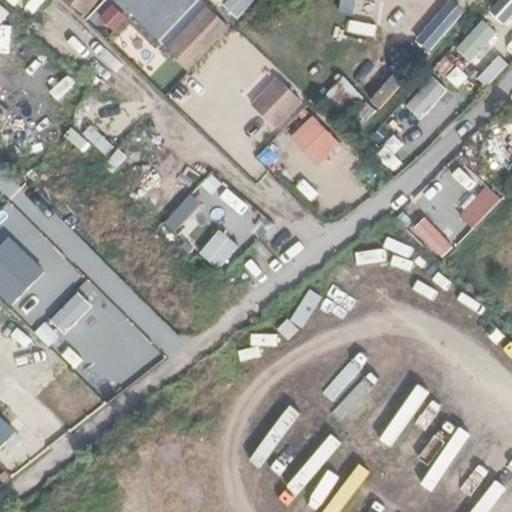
[(28,16),(39,0),(12,0),(10,4),(28,16)]
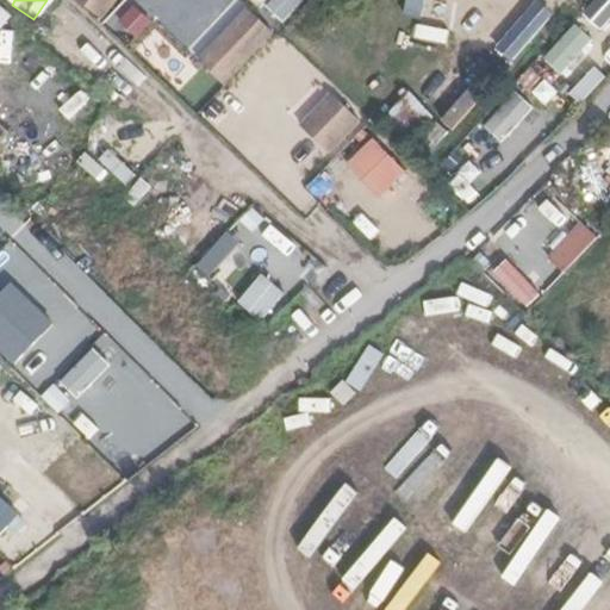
[(122,0),(67,0),(101,29),(122,0)]
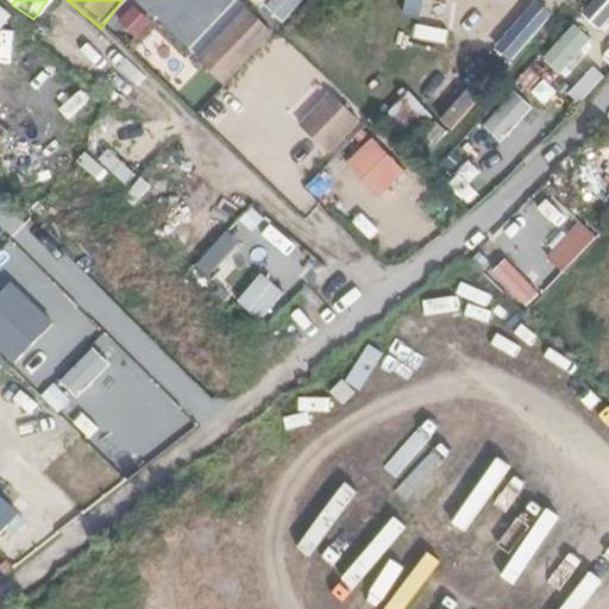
[(408,0),(408,16),(425,18),(426,0),(408,0)]
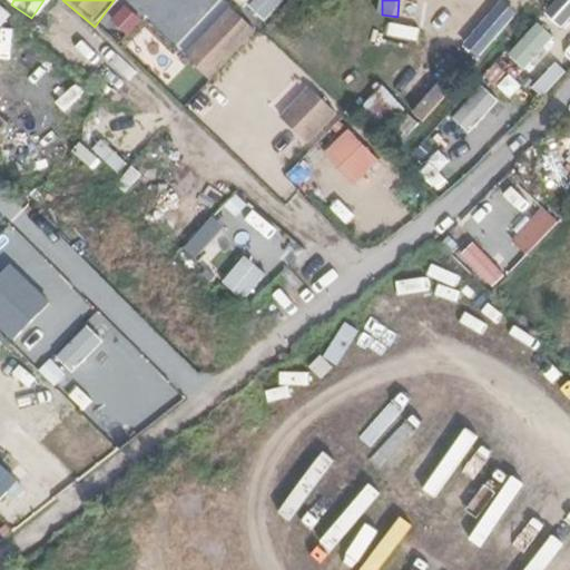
[(516,13),(500,0),(462,45),(478,58),(516,13)]
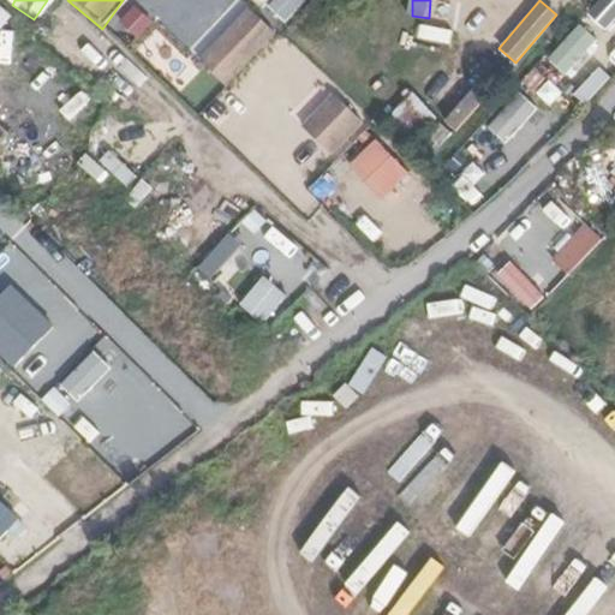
[(614,0),(602,0),(591,13),(610,29),(614,23),(614,0)]
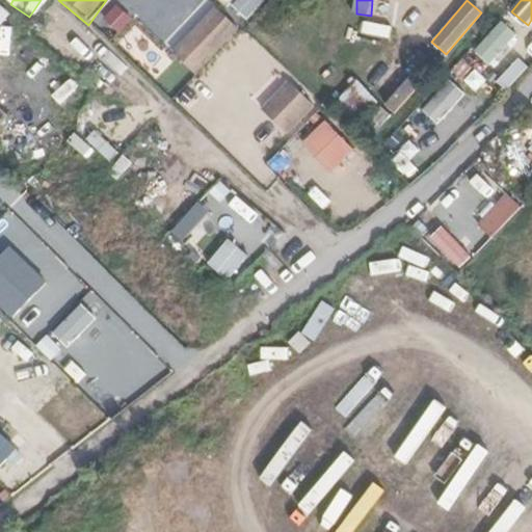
[(245,31),(210,2),(164,53),(192,80),(245,31)]
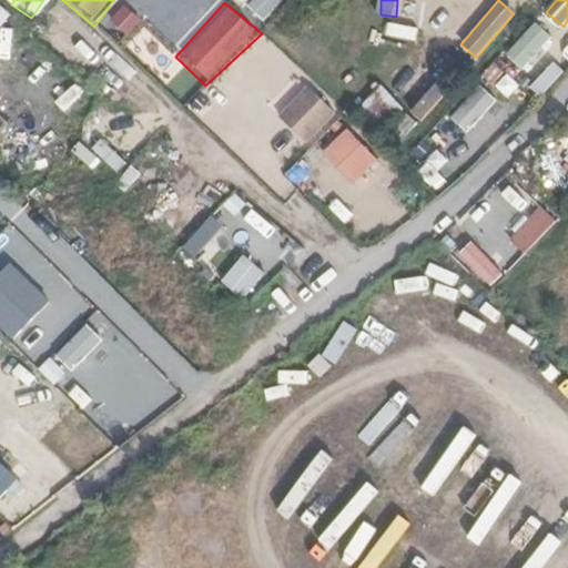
[(0,3),(0,28),(0,29),(12,14),(0,3)]
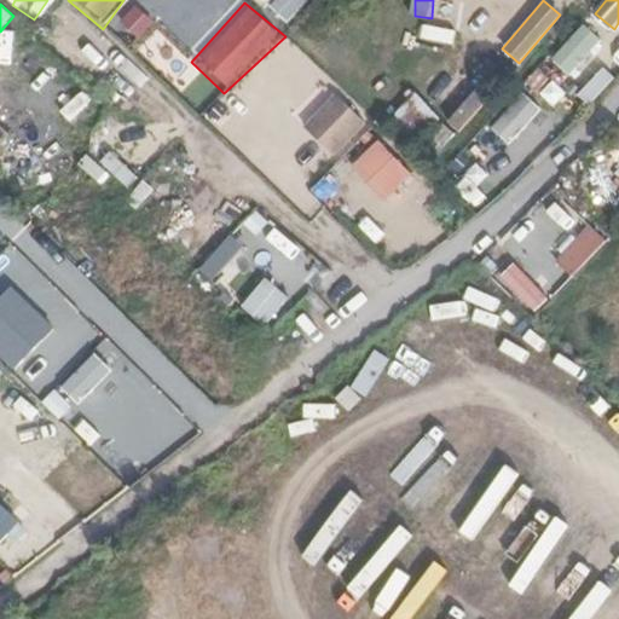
[(120,24),(142,41),(156,21),(134,4),(120,24)]
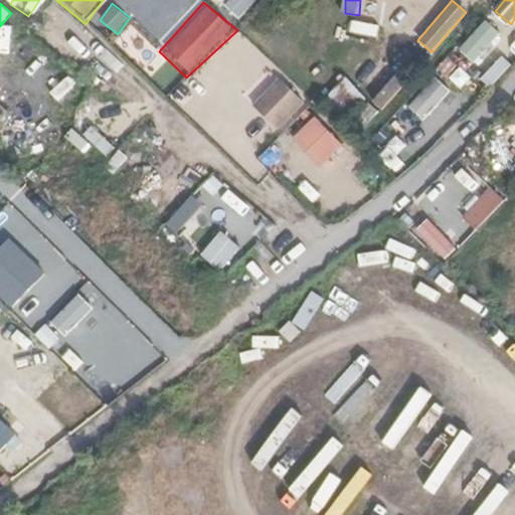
[(69,64),(83,48),(51,19),(37,35),(69,64)]
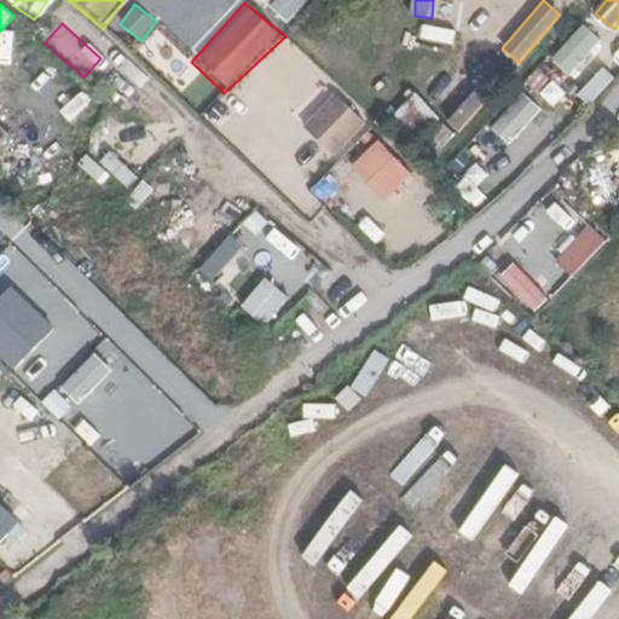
[(586,23),(553,58),(570,75),(603,39),(586,23)]
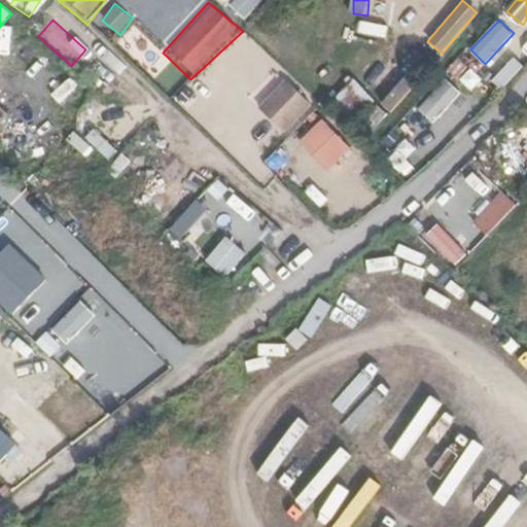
[(385,38),(388,27),(362,21),(359,32),(385,38)]
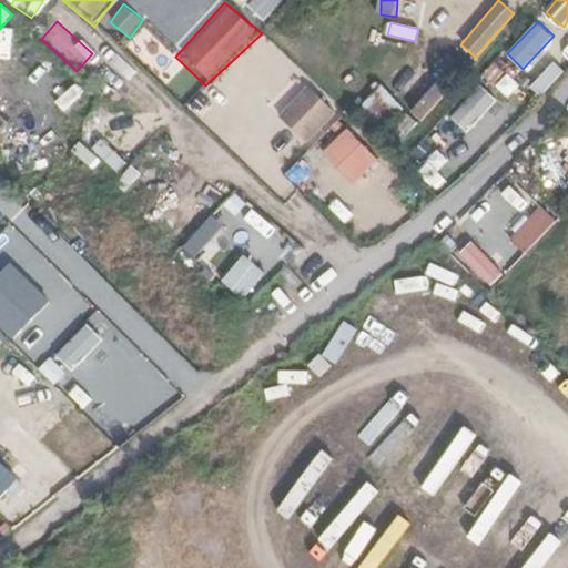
[(127,44),(168,82),(183,66),(142,28),(127,44)]
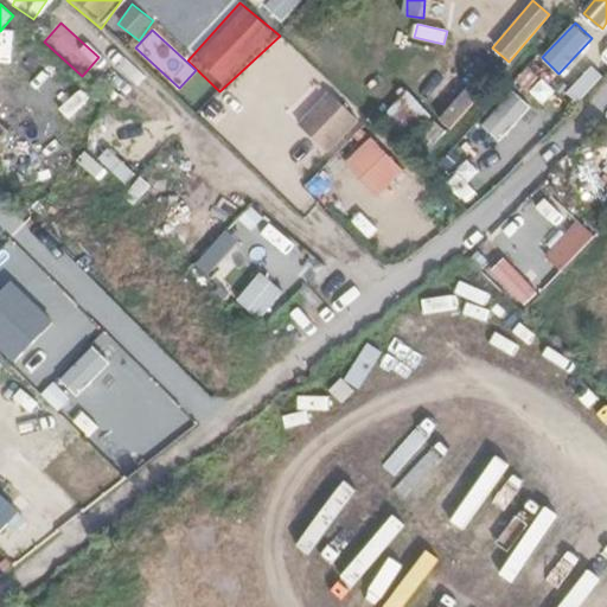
[(593,66),(568,93),(580,103),(604,77),(593,66)]
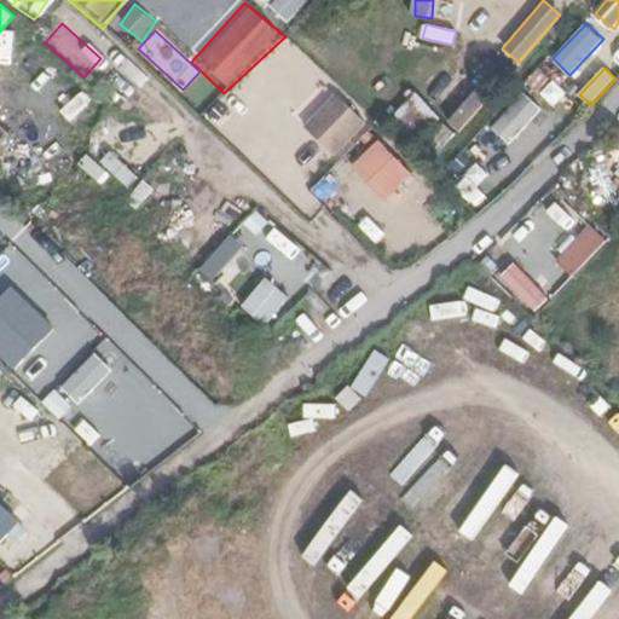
[(369,127),(328,90),(295,128),(336,161),(369,127)]
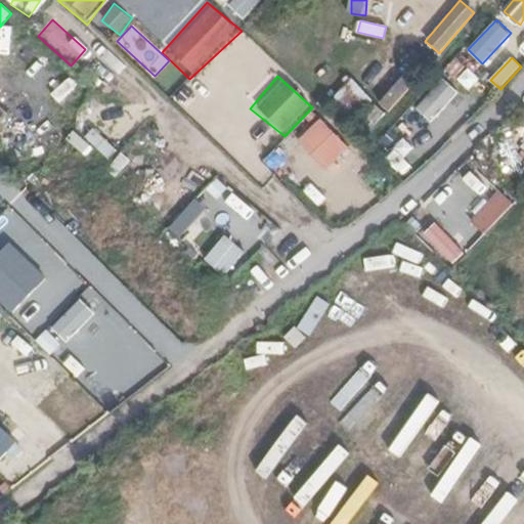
[(402,78),(381,103),(391,113),(413,87),(402,78)]
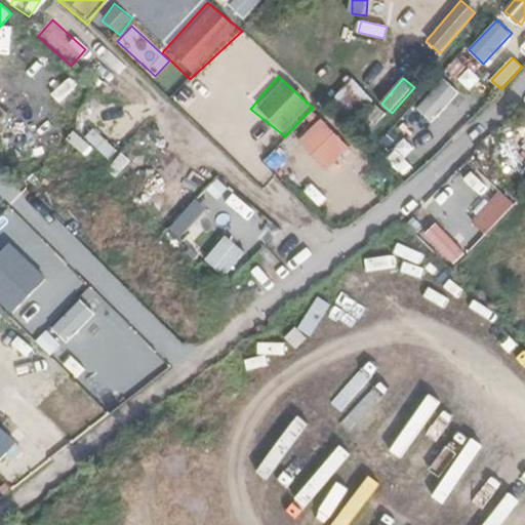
[(446,78),(417,110),(433,124),(461,91),(446,78)]
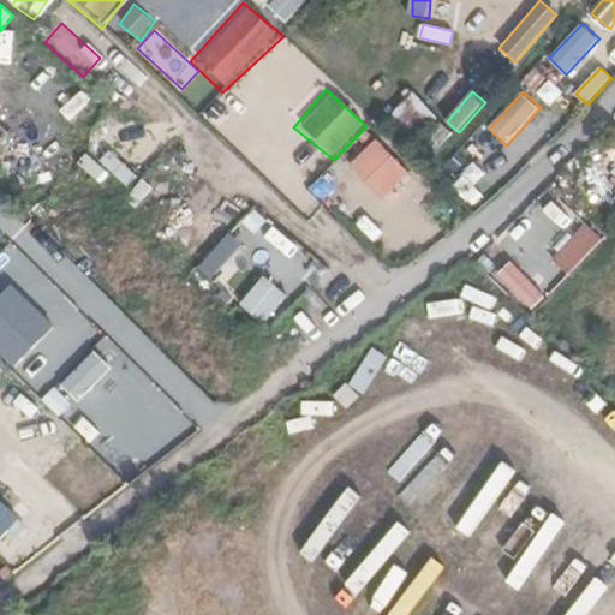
[(135,93),(125,106),(144,119),(154,106),(135,93)]
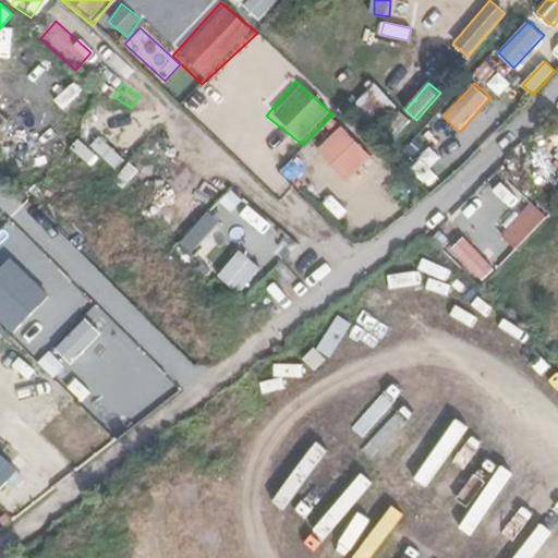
[(400,106),(375,84),(352,108),(377,129),(400,106)]
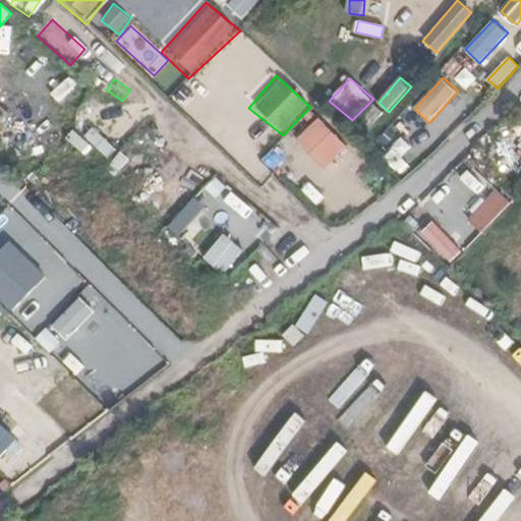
[(79,120),(88,126),(105,106),(97,99),(79,120)]
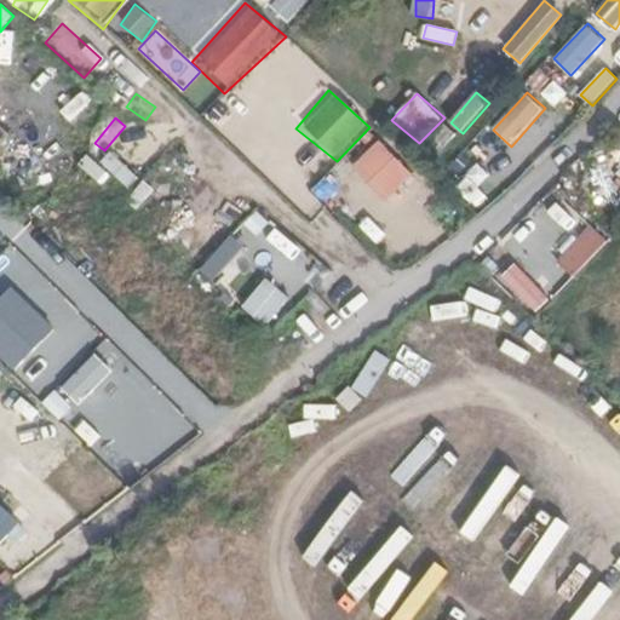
[(423,171),(375,139),(346,172),(390,208),(423,171)]
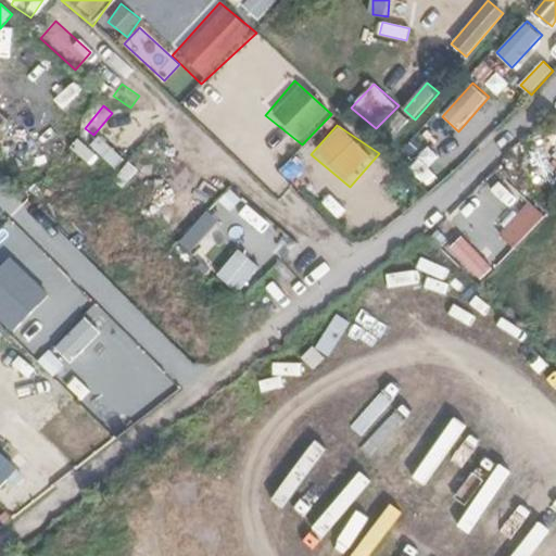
[(428,130),(402,156),(431,187),(458,161),(428,130)]
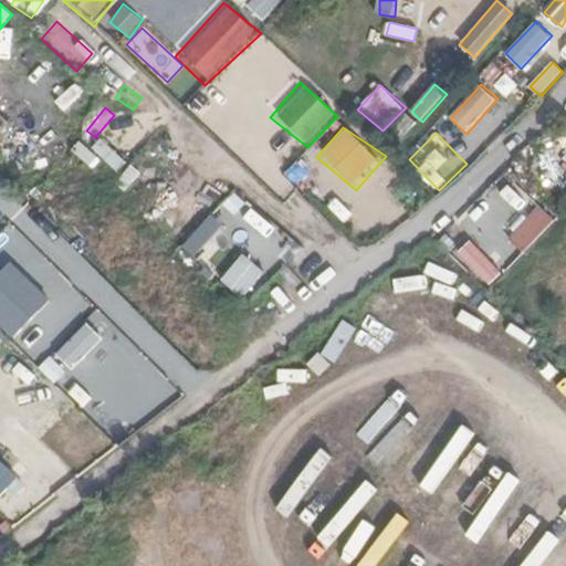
[(133,197),(147,180),(132,167),(117,182),(133,197)]
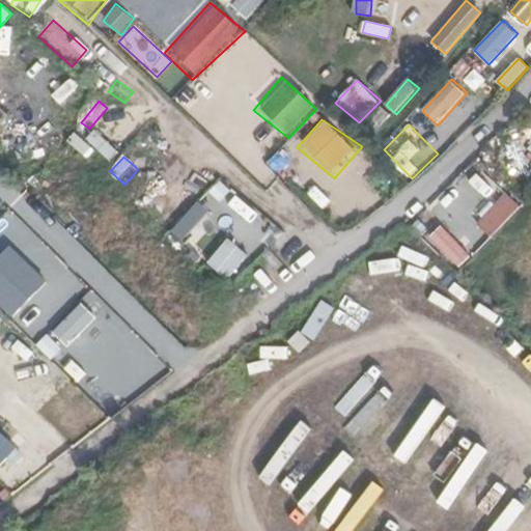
[(0,179),(9,168),(0,161),(0,179)]
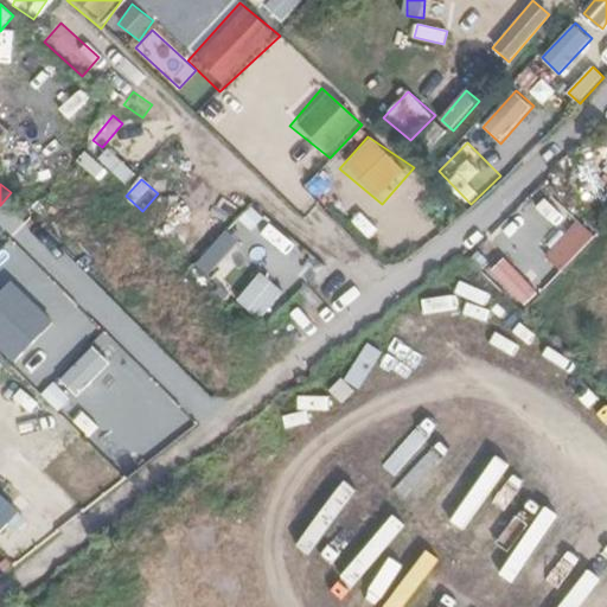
[(558,228),(575,211),(548,185),(532,202),(558,228)]
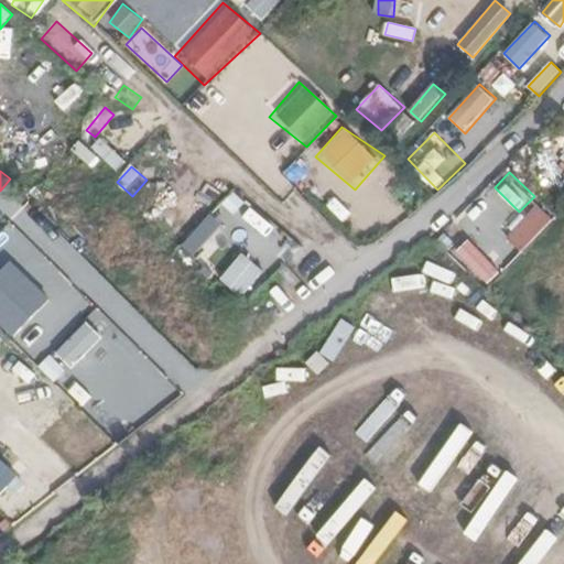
[(539,204),(508,238),(524,253),(556,219),(539,204)]
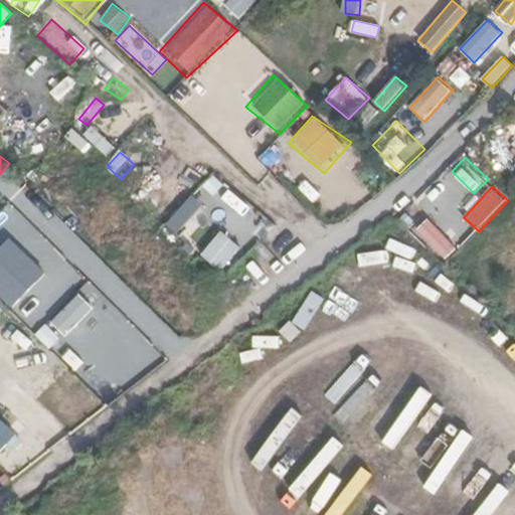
[(392,222),(351,258),(357,266),(365,275),(406,238),(392,222)]
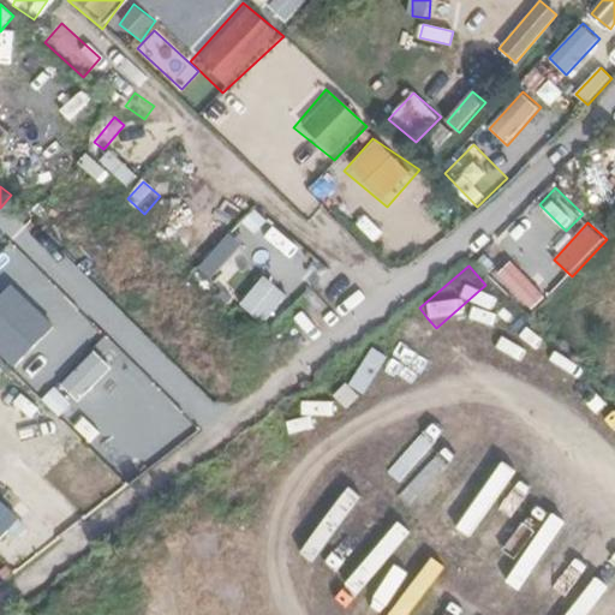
[(262,323),(285,296),(263,276),(239,305),(262,323)]
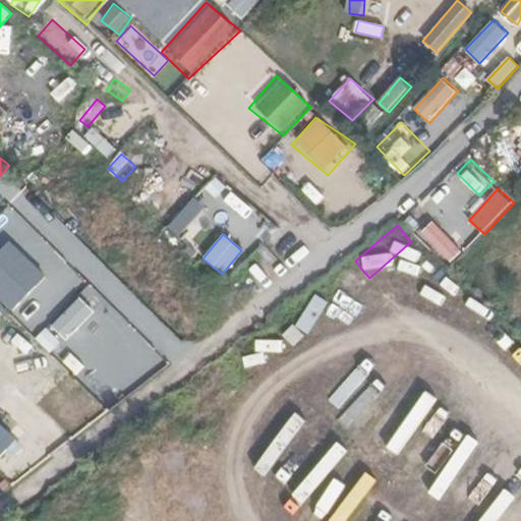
[(46,276),(4,240),(0,245),(0,305),(9,313),(46,276)]
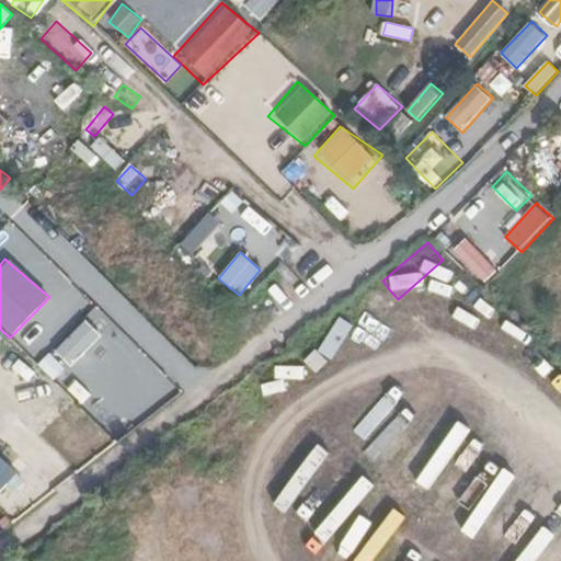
[(389,289),(374,284),(353,325),(367,334),(389,289)]
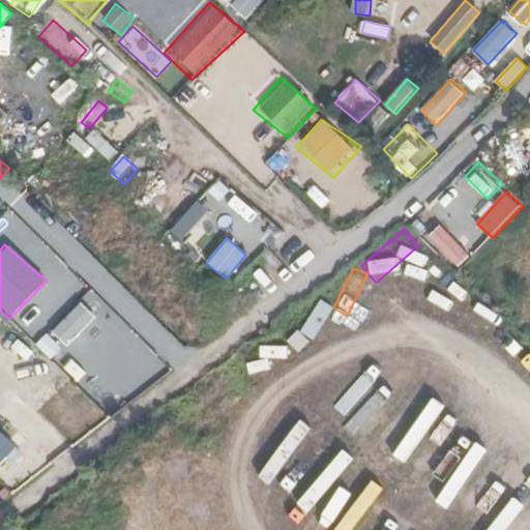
[(490,344),(504,328),(475,299),(460,316),(490,344)]
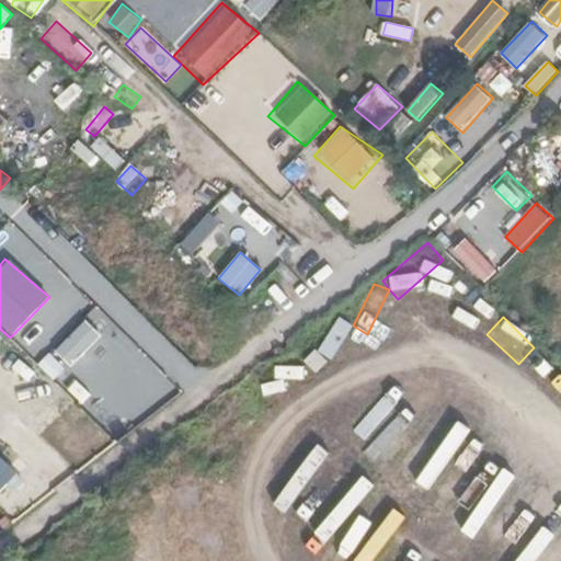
[(101,336),(82,319),(54,351),(70,369),(101,336)]
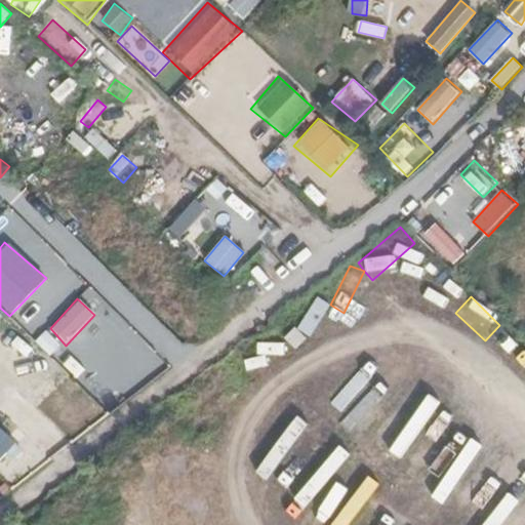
[(332,319),(318,303),(285,330),(299,349),(332,319)]
